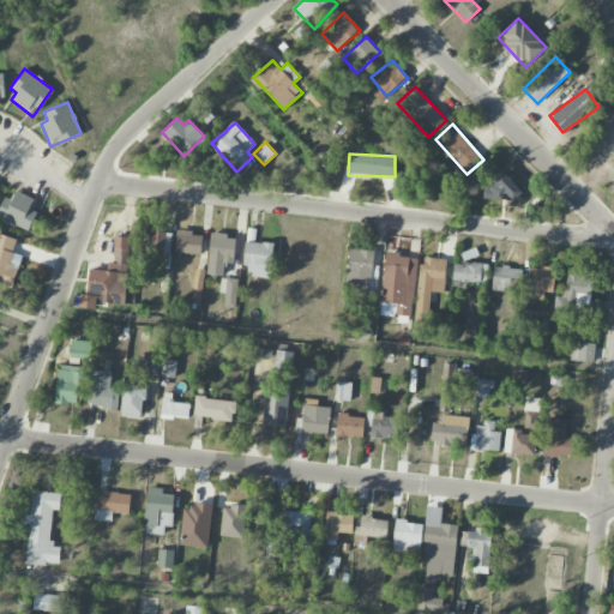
[(506,168),(487,188),(509,208),(528,187),(506,168)]
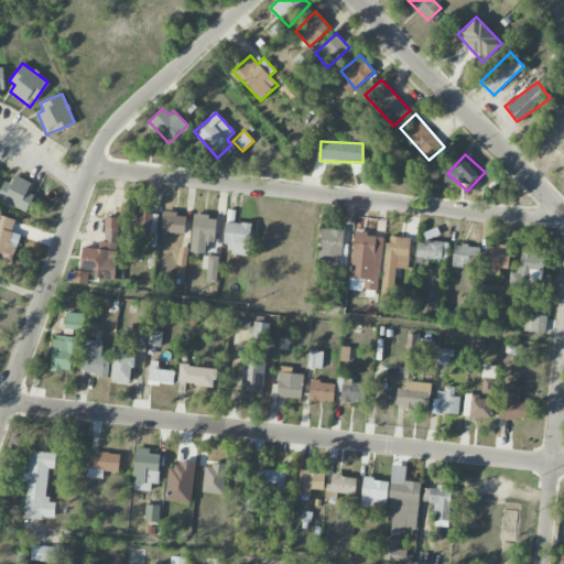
[(12,184),(4,181),(0,190),(0,198),(25,212),(34,195),(28,192),(32,184),(15,175),(12,184)]
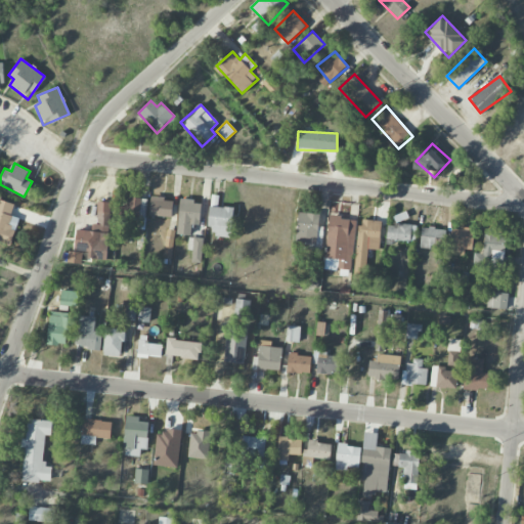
[(149,216),(172,217),(173,199),(150,198),(149,216)]
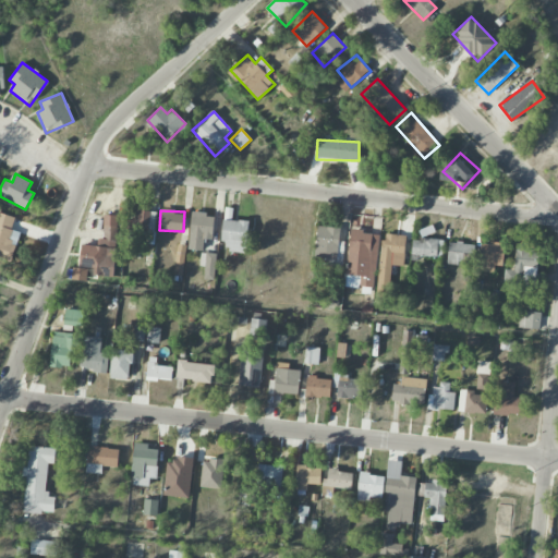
[(12,229),(15,218),(0,211),(0,257),(11,262),(21,232),(12,229)]
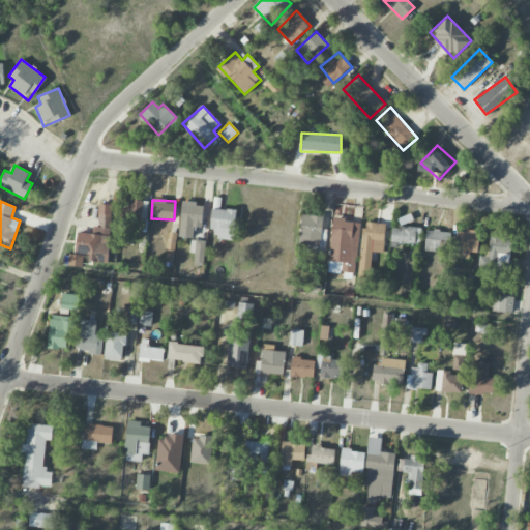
[(148,219),(148,201),(127,201),(127,208),(120,208),(120,219),(148,219)]
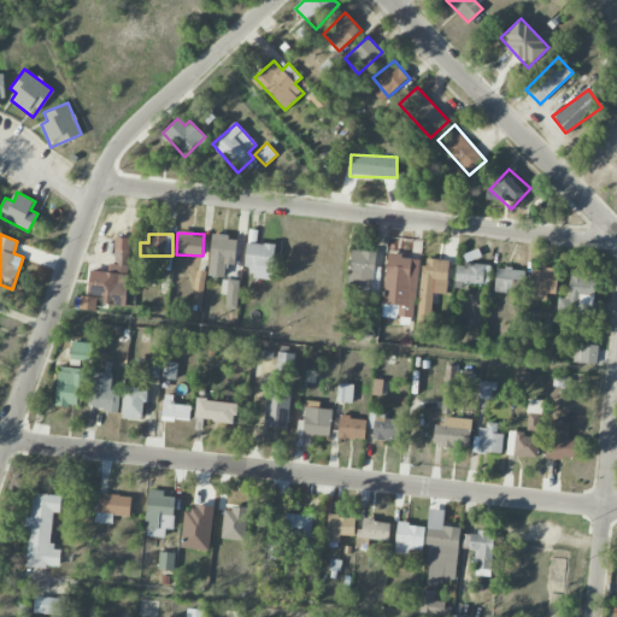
[(238,238),(212,235),(209,276),(225,277),(225,264),(235,265),(238,238)]
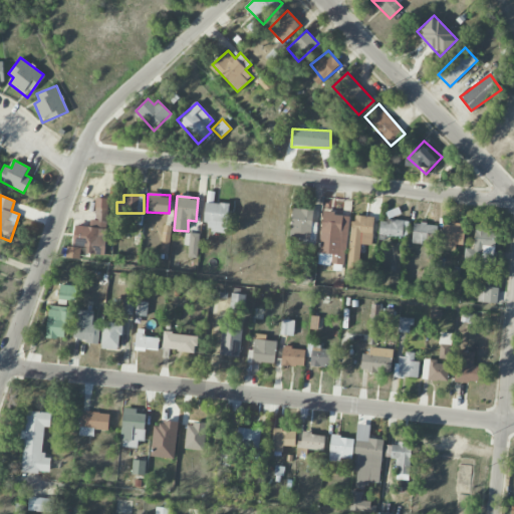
[(74,226),(73,247),(86,247),(86,254),(105,255),(107,199),(94,198),(93,226),(74,226)]
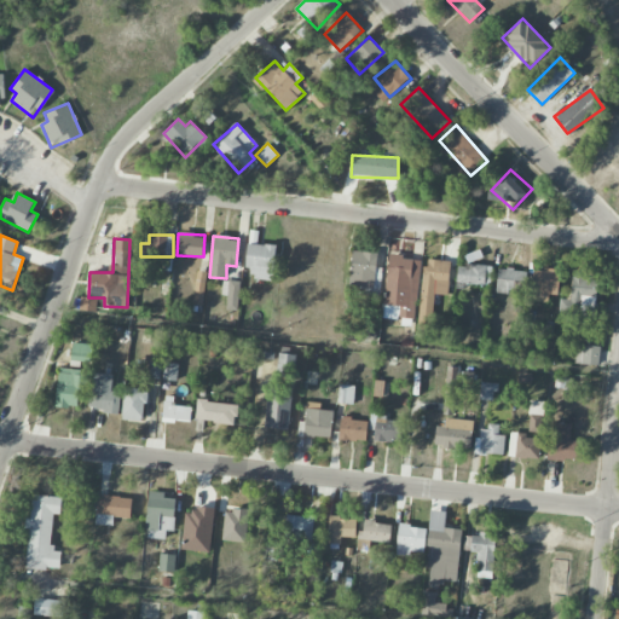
[(275,279),(276,246),(248,244),(247,278),(275,279)]
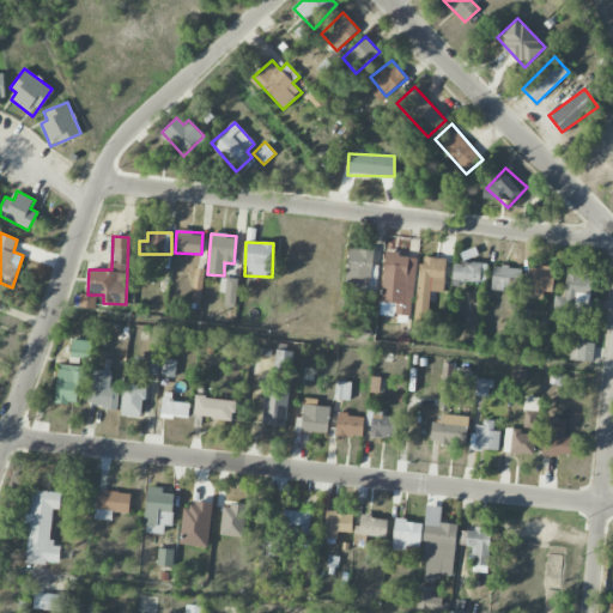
[(374,250),(347,249),(346,284),(376,285),(377,265),(372,265),(374,250)]
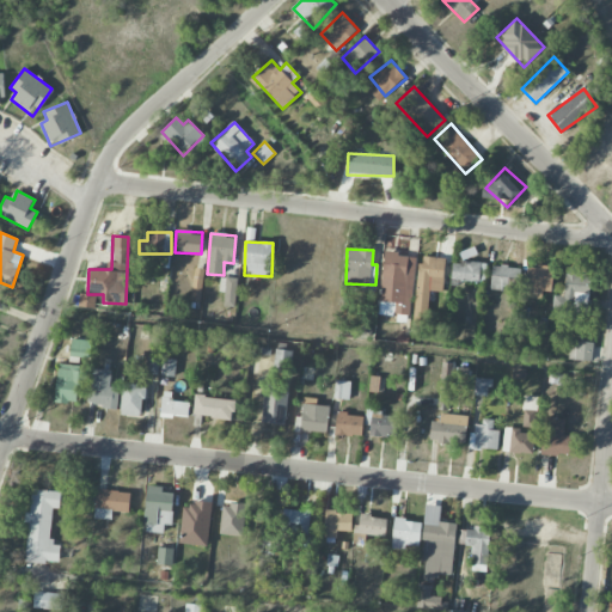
[(411,316),(415,256),(384,254),(379,313),(411,316)]
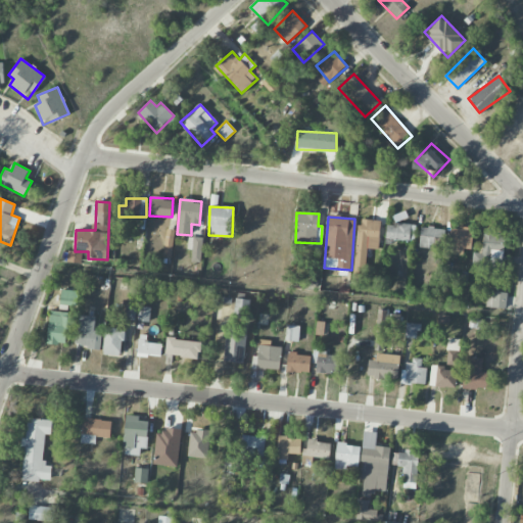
[(381,221),(359,219),(354,271),(365,271),(367,248),(378,249),(381,221)]
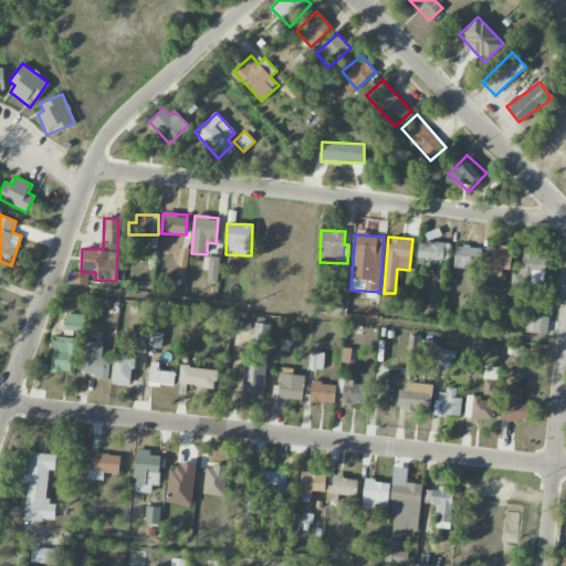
[(417,259),(448,262),(450,244),(419,241),(417,259)]
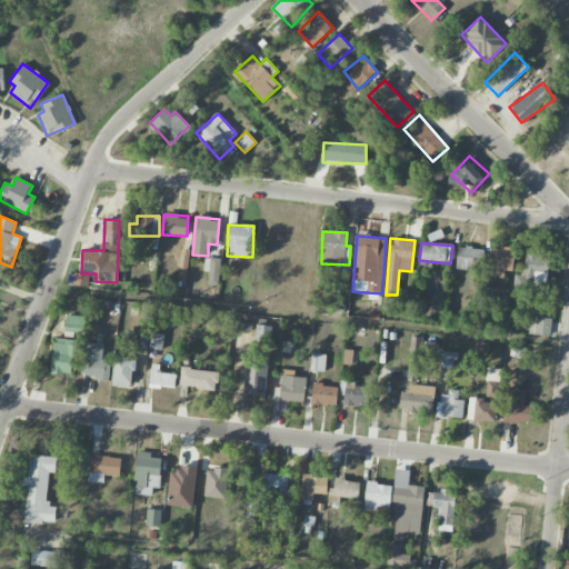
[(483,248),(457,247),(456,269),(482,270),(483,248)]
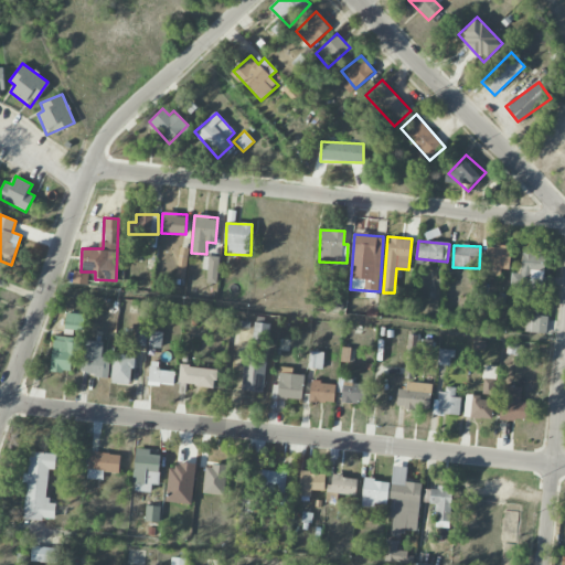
[(510,287),(544,288),(545,247),(522,246),(521,274),(511,273),(510,287)]
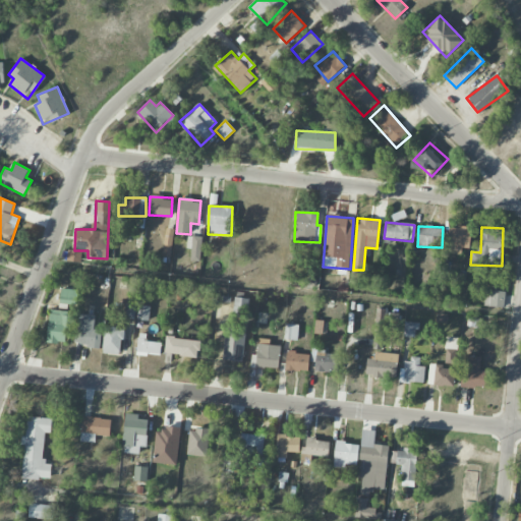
[(462,248),(469,248),(470,229),(448,228),(448,254),(462,254),(462,248)]
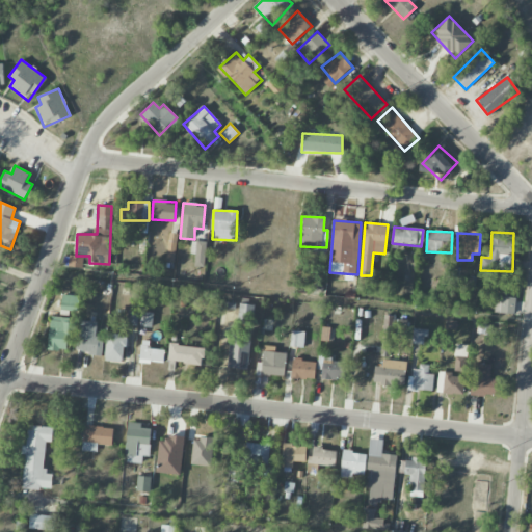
[(194,266),(204,267),(207,242),(192,241),(190,254),(195,255),(194,266)]
